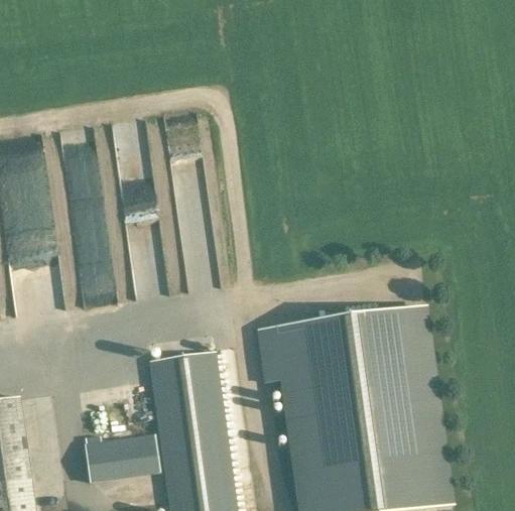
[(264,380),(282,377),(301,510),(387,510),(451,502),(422,305),(257,329),(264,380)]
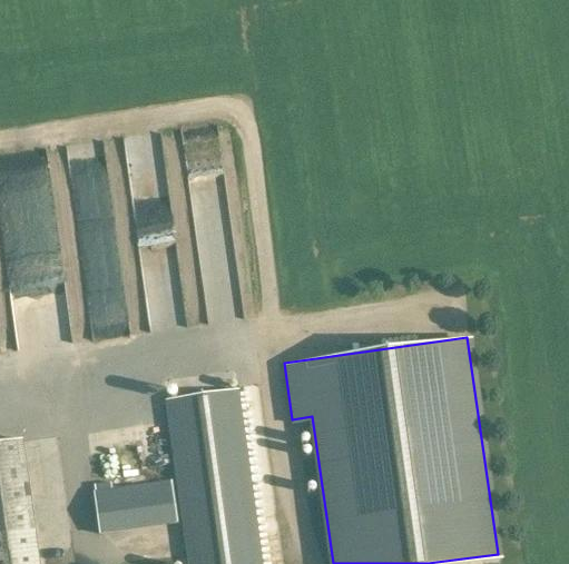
[(262,563),(238,385),(164,395),(187,563),(262,563)]
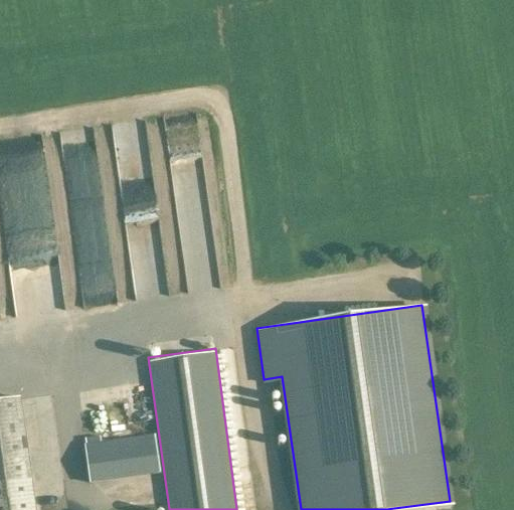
[(0,509),(35,509),(19,393),(0,395),(0,509)]
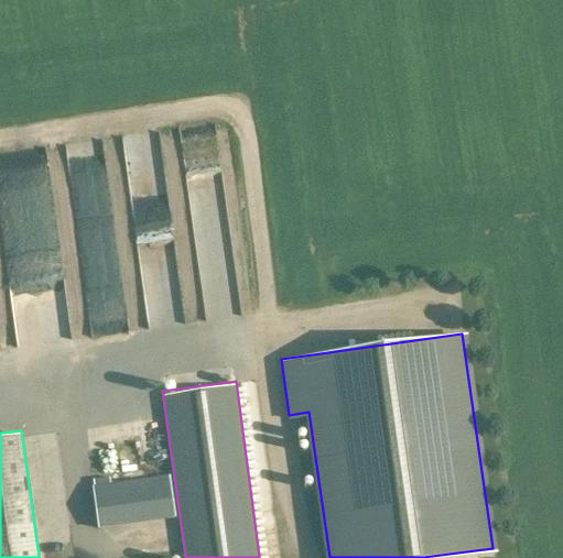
[(168,472),(91,483),(98,523),(173,512),(168,472)]
